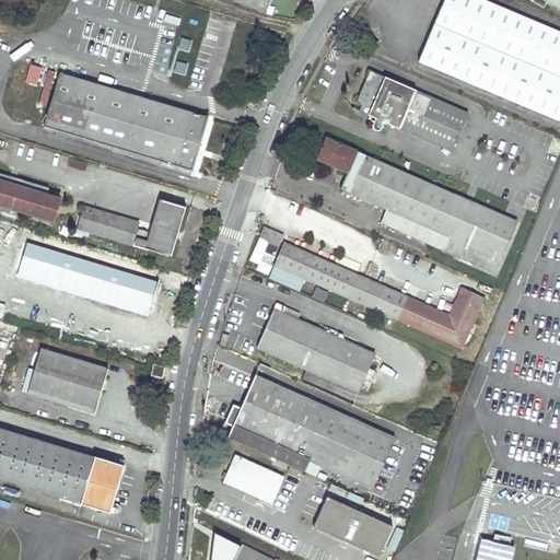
[(230,0),(266,14),(271,0),(230,0)]
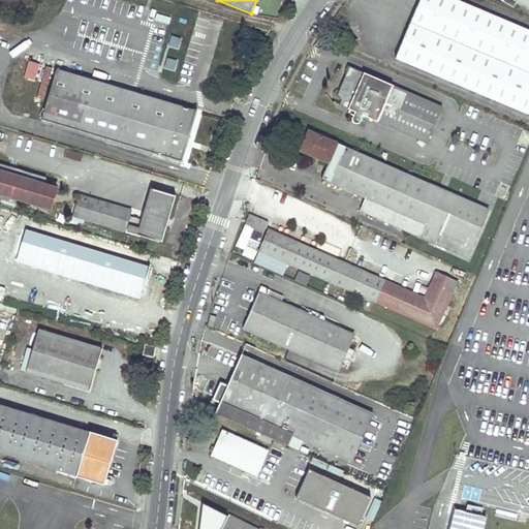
[(528,115),(528,113),(528,30),(457,0),(419,0),(397,58),(528,115)]
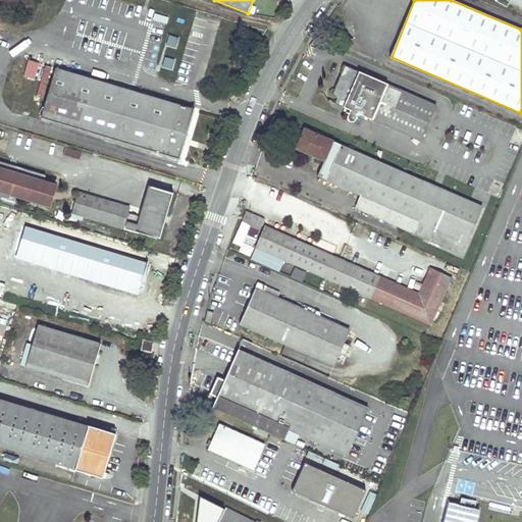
[(175,47),(178,38),(169,35),(166,44),(175,47)]
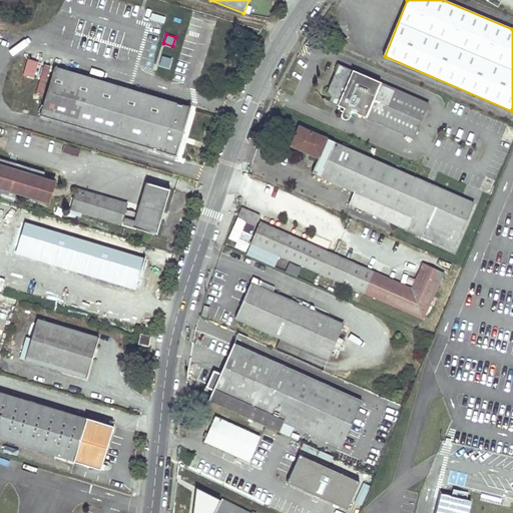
[(161,56),(160,66),(169,67),(171,58),(161,56)]
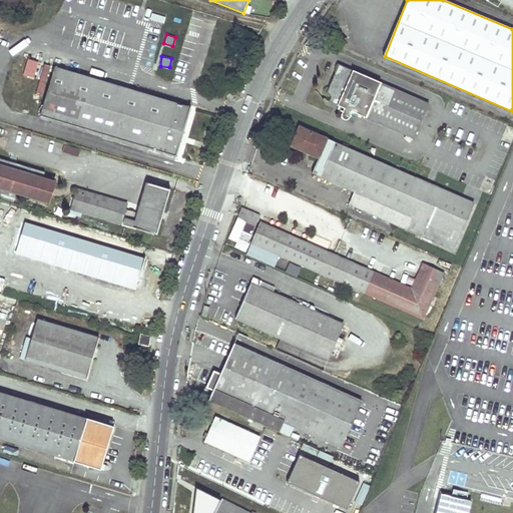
[(23,75),(28,77),(33,78),(37,63),(27,59),(23,75)]
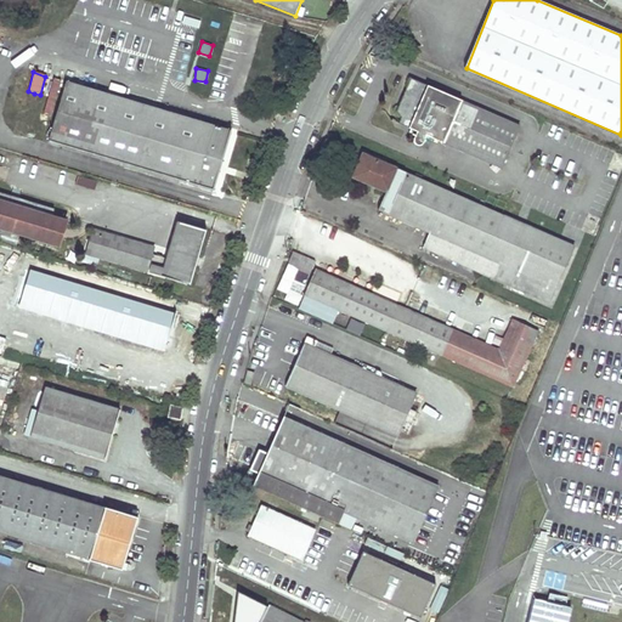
[(414,143),(417,146),(418,146),(420,146),(422,145),(423,145),(424,142),(428,136),(502,168),(520,126),(411,79),(396,112),(401,117),(399,123),(417,131),(413,140),(413,142),(414,143)]
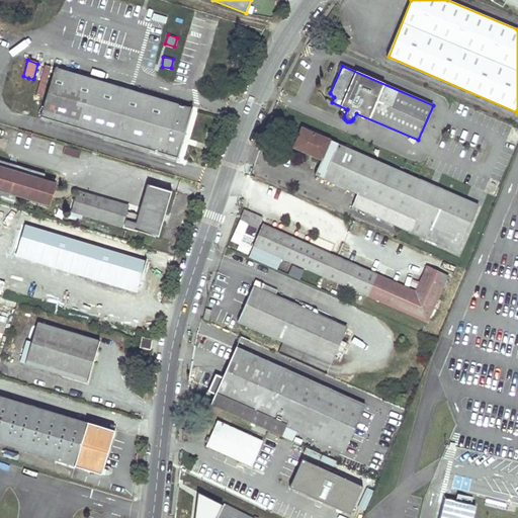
[(56,69),(40,117),(177,159),(183,140),(192,109),(56,69)]
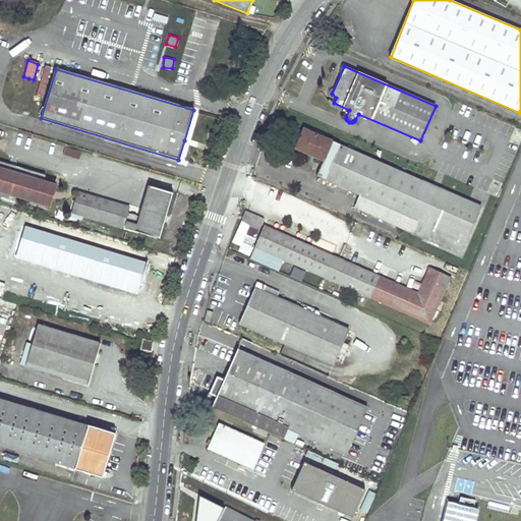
[(354,208),(461,253),(480,207),(305,129),(297,149),(324,161),(316,176),(360,194),(354,208)]
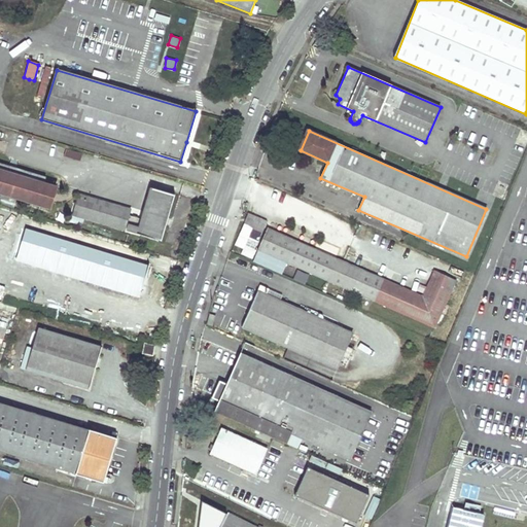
[(65,155),(79,161),(81,154),(67,149),(65,155)]
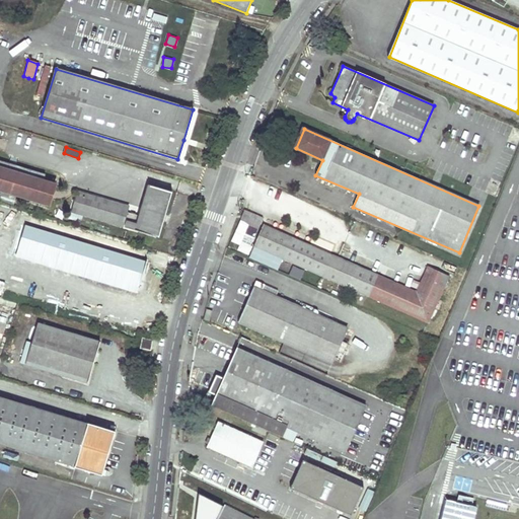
[(0,190),(49,205),(55,184),(0,166),(0,190)]
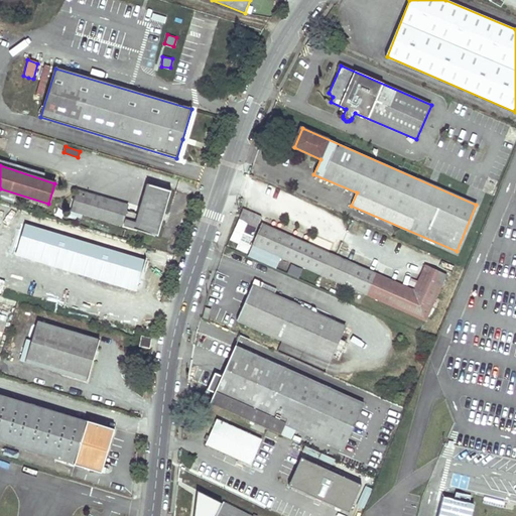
[(122,225),(124,219),(127,220),(125,226),(157,235),(162,220),(160,219),(162,214),(164,214),(171,190),(148,183),(138,215),(127,212),(129,206),(77,190),(71,210),(122,225)]
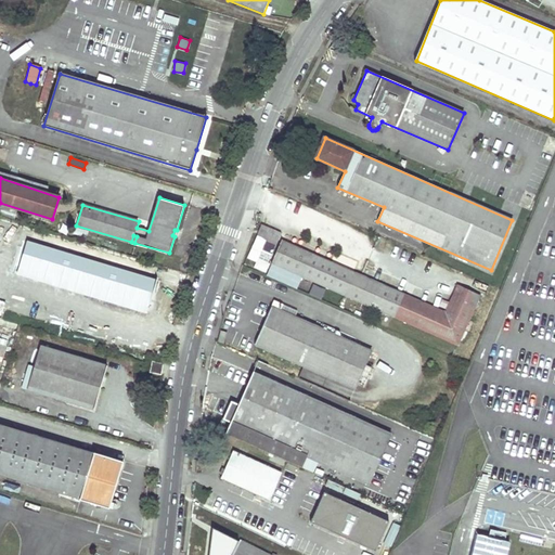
[(283,241),(278,253),(273,263),(345,295),(355,273),(283,241)]
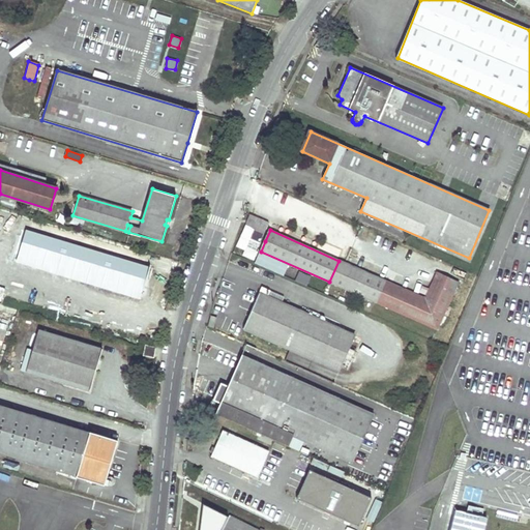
[(35,266),(122,292),(124,286),(141,291),(148,267),(26,231),(17,263),(34,268),(35,266)]
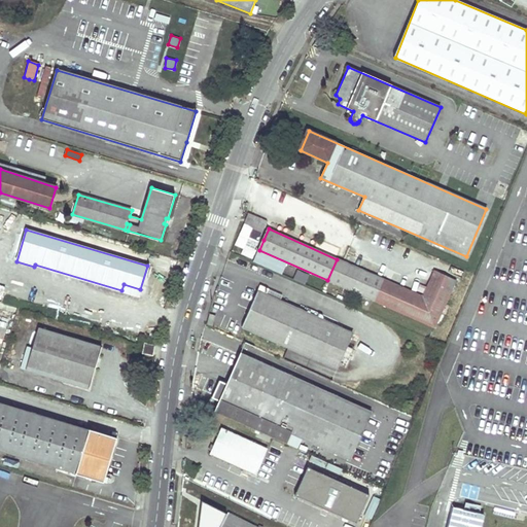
[(337,259),(327,280),(435,327),(456,281),(434,271),(423,296),(337,259)]
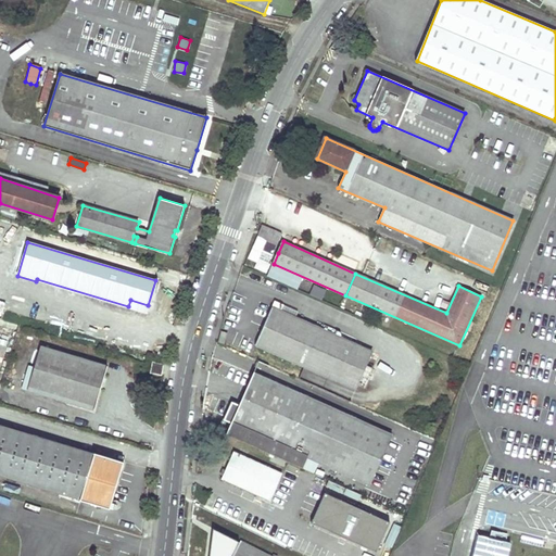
[(321,301),(327,290),(314,285),(308,294),(321,301)]
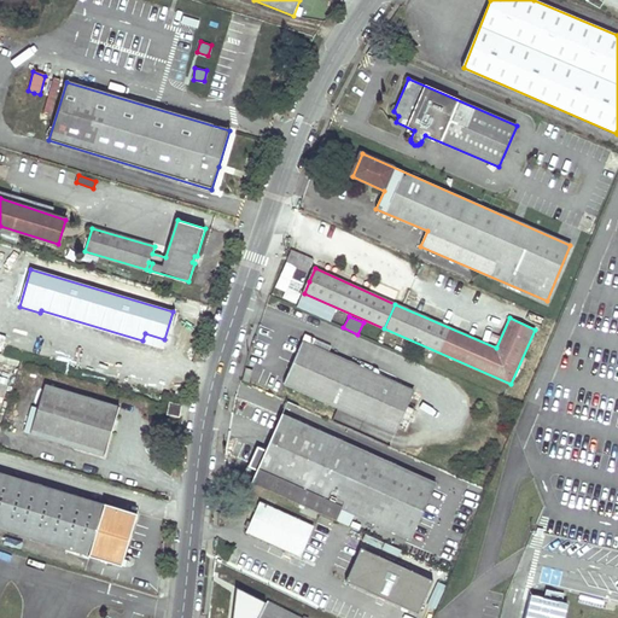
[(143,340),(162,347),(164,339),(145,333),(143,340)]
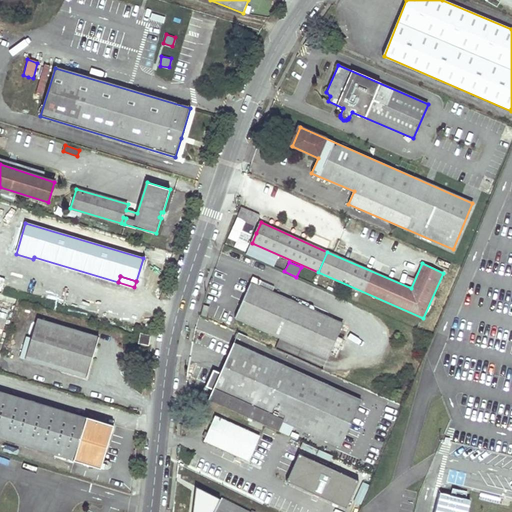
[(259,286),(262,281),(253,278),(235,318),(311,351),(326,316),(259,286)]
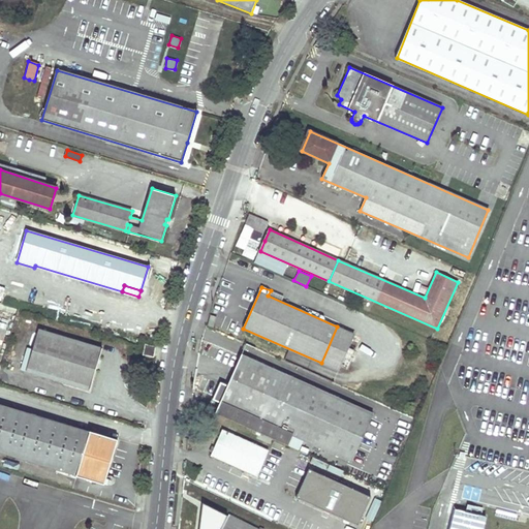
[(339,371),(355,335),(337,327),(321,363),(339,371)]
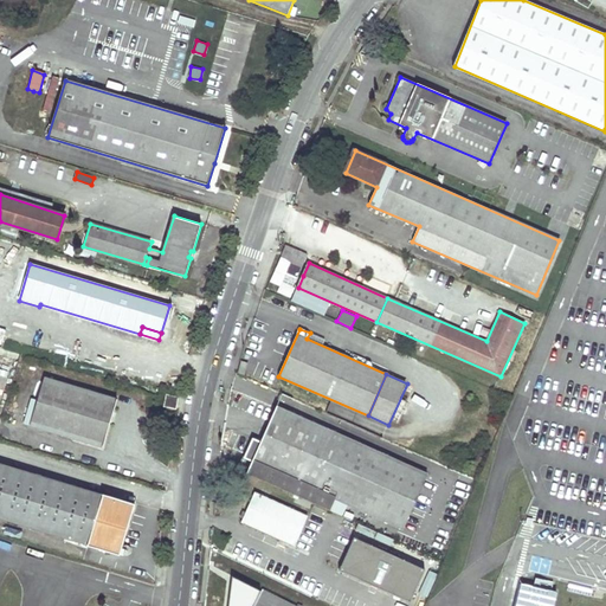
[(45,376),(31,425),(102,446),(116,398),(45,376)]
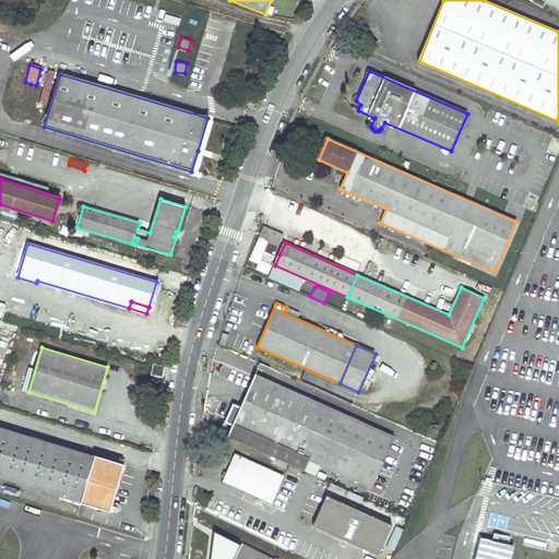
[(164,367),(154,365),(152,375),(162,377),(163,371),(164,367)]
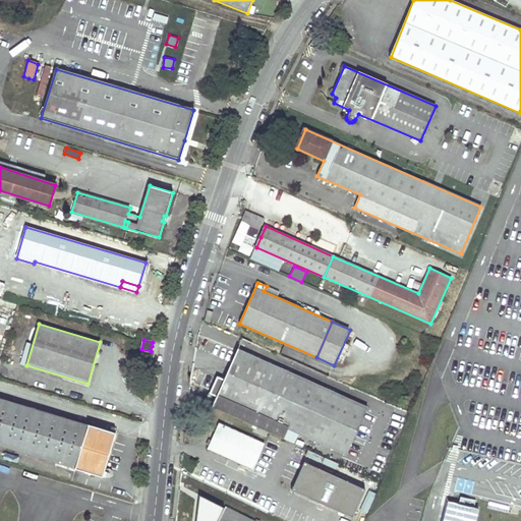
[(212,407),(283,440),(288,428),(346,454),(367,407),(238,349),(224,380),(217,397),(212,407)]
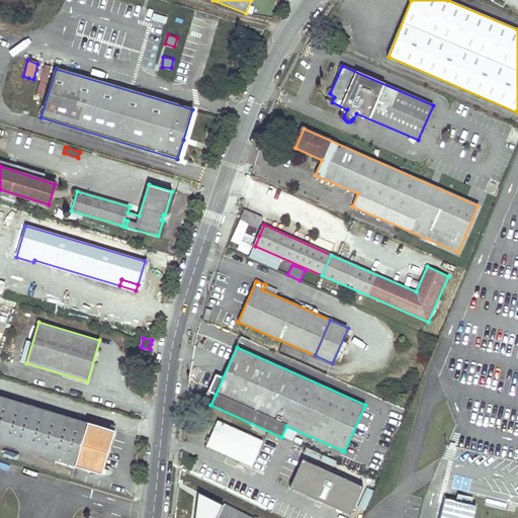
[(217,374),(208,392),(216,395),(223,377),(217,374)]
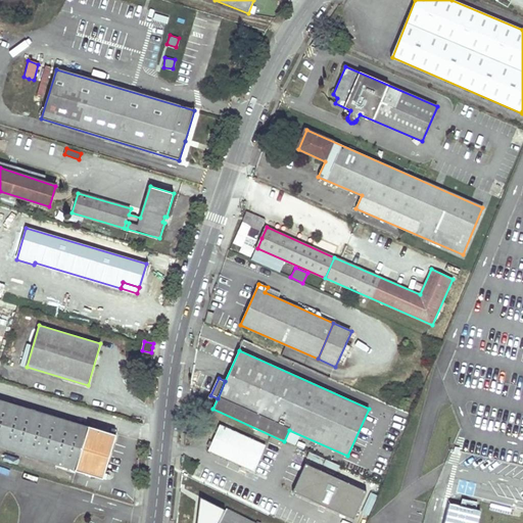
[(0,446),(102,478),(114,434),(0,399),(0,446)]
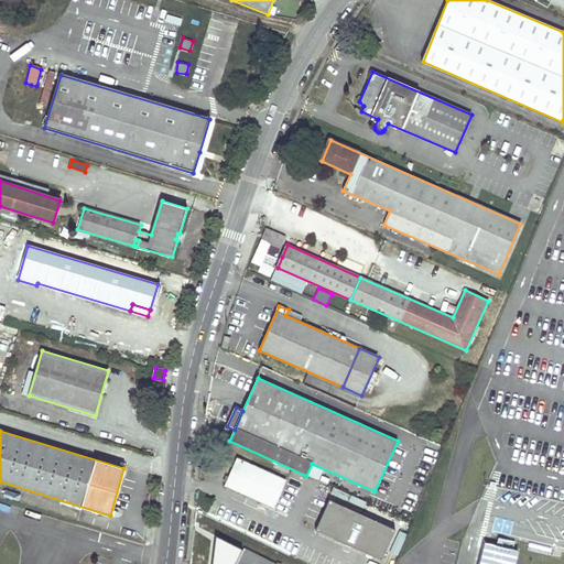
[(274,508),(286,480),(238,458),(225,486),(274,508)]
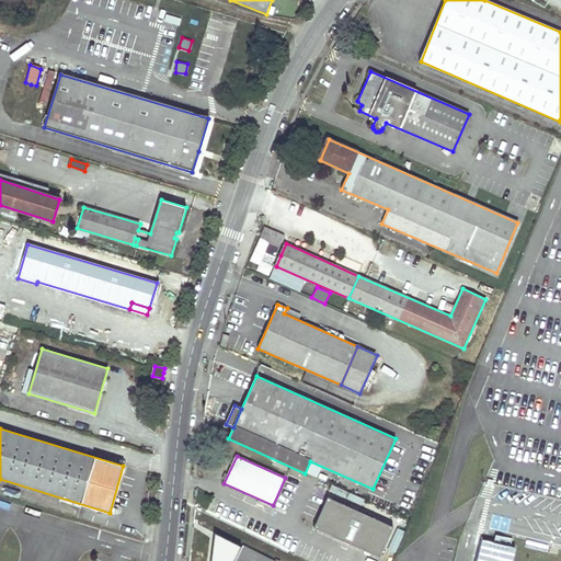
[(409,505),(413,506),(418,496),(413,494),(409,505)]
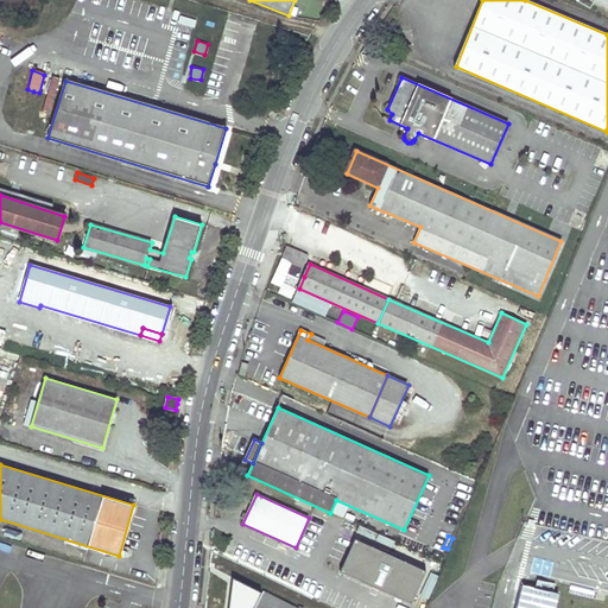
[(341,574),(373,588),(374,587),(380,589),(379,590),(411,606),(425,572),(371,548),(365,545),(355,540),(341,574)]
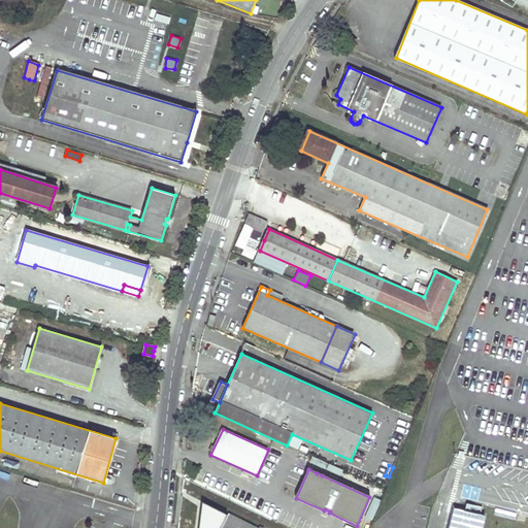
[(479,527),(483,513),(479,512),(481,504),(465,500),(463,507),(452,505),(447,527),(479,527)]
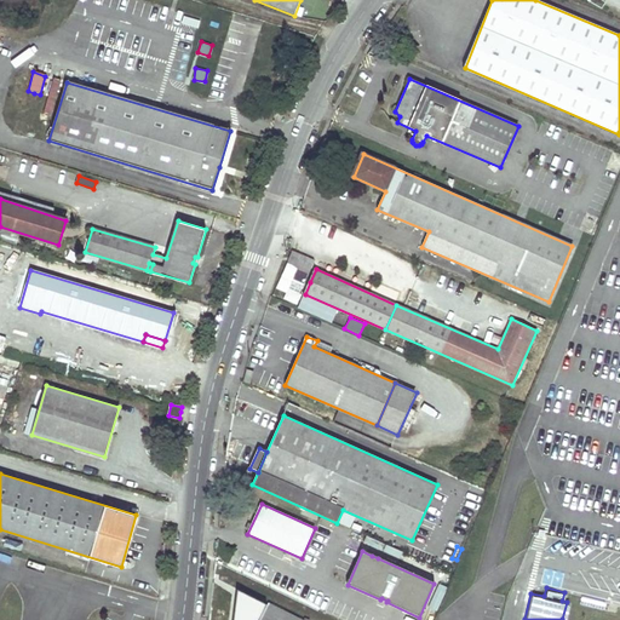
[(302,619),(269,603),(263,615),(251,609),(251,608),(241,603),(239,619),(240,619),(302,619)]
